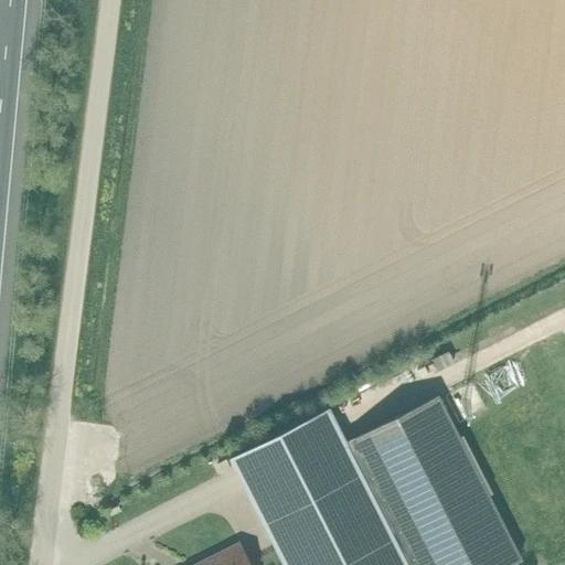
[(448,351),(433,359),(438,370),(454,362),(448,351)]
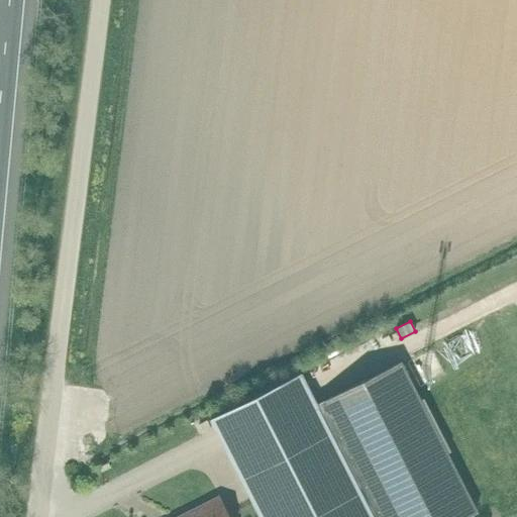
[(469,349),(462,331),(452,334),(459,352),(469,349)]
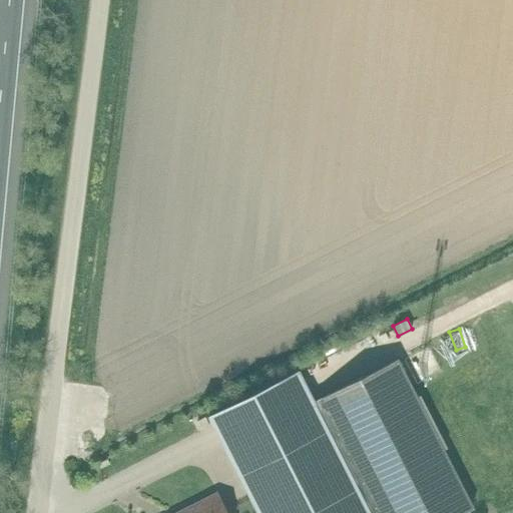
[(451,355),(439,331),(419,342),(430,365),(451,355)]
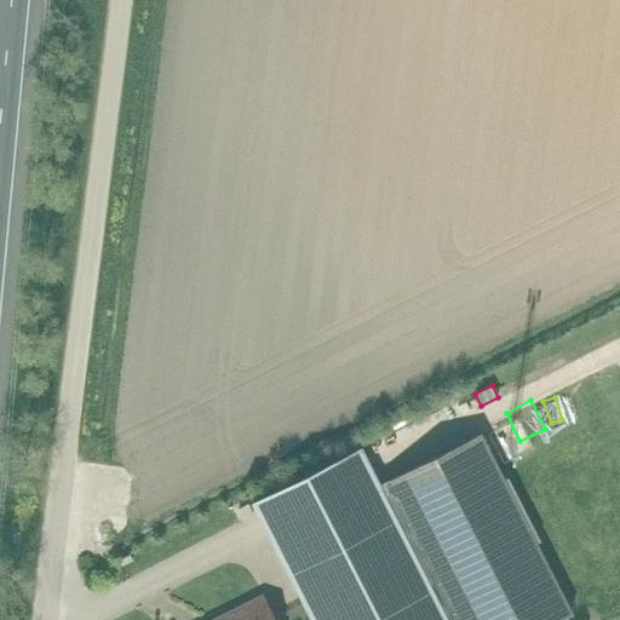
[(253,503),(313,619),(554,619),(572,612),(481,434),(380,486),(361,448),(253,503)]
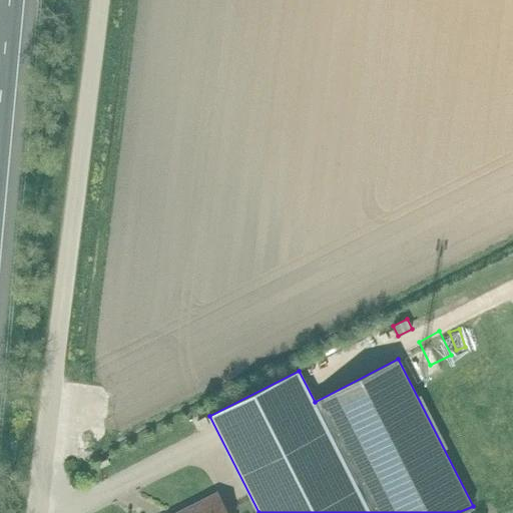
[(175,512),(227,512),(218,494),(175,512)]
